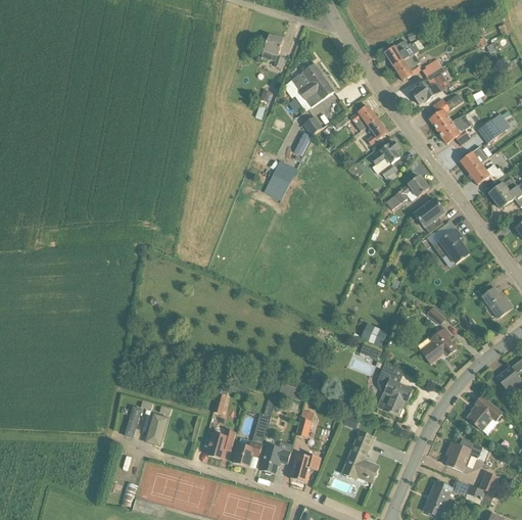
[(486,17),(496,12),(494,8),(484,13),(486,17)]
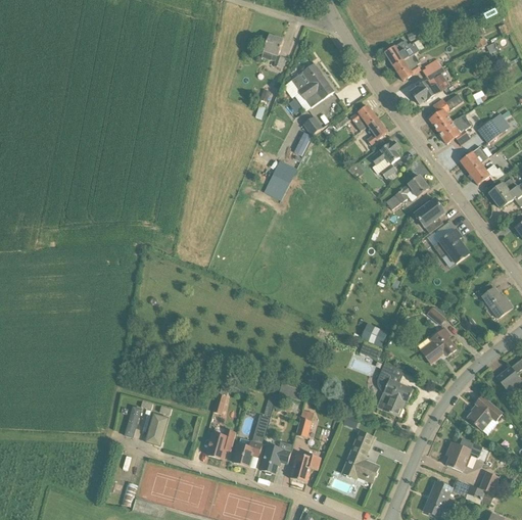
[(504,22),(497,26),(503,36),(509,33),(504,22)]
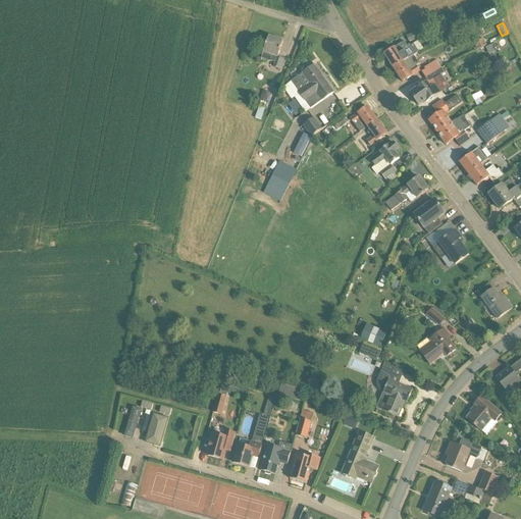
[(423,26),(406,33),(408,40),(426,32),(423,26)]
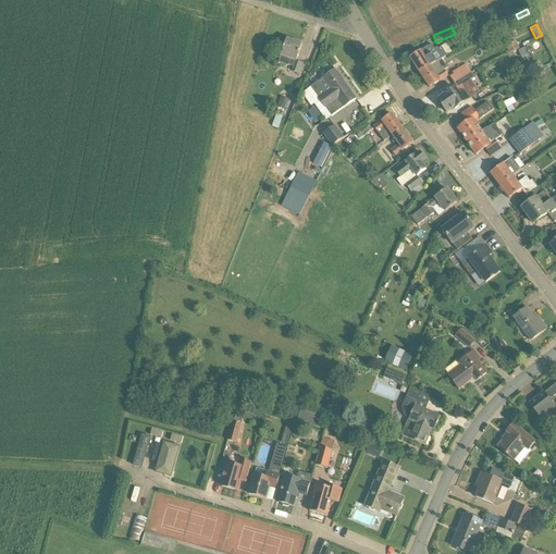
[(296,58),(301,41),(286,36),(279,59),(292,64),(291,69),(298,72),(303,60),(296,58)]
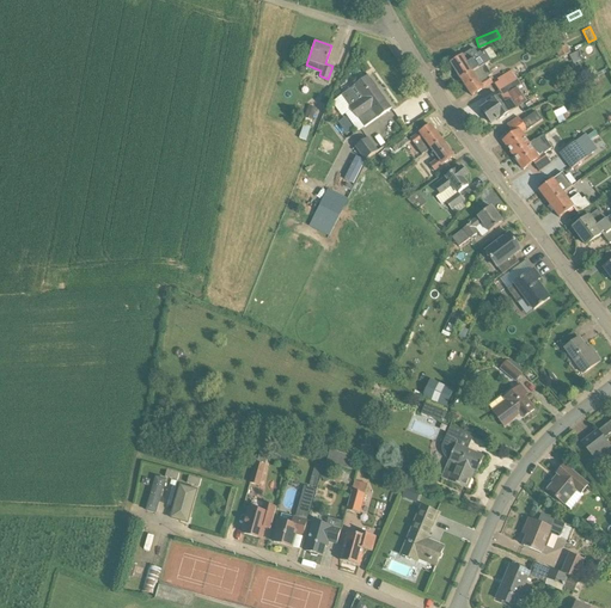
[(569,50),(566,42),(555,47),(558,55),(569,50)]
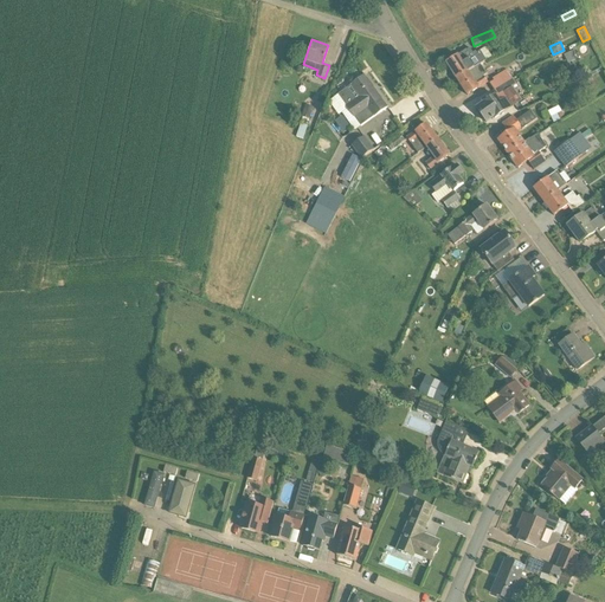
[(474,65),(478,62),(486,57),(480,47),(476,50),(475,49),(472,50),(469,45),(445,60),(456,77),(474,65)]
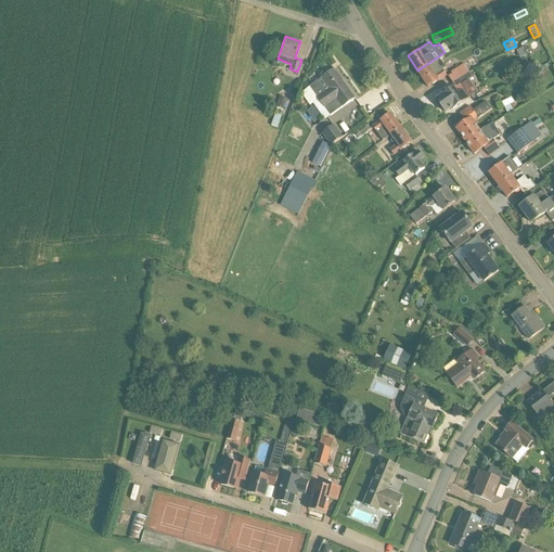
[(523,54),(528,51),(525,43),(519,47),(523,54)]
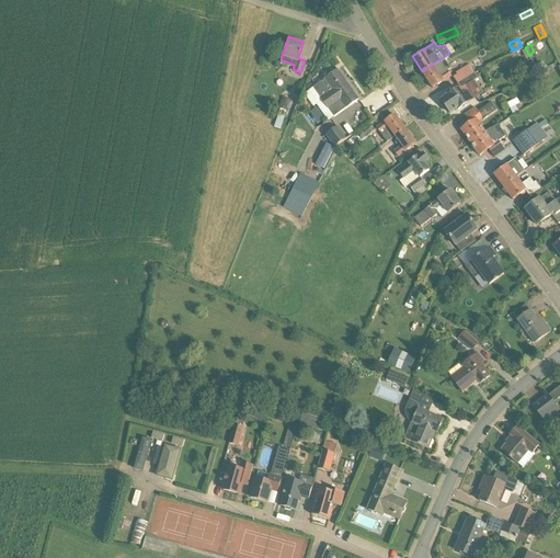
[(432,86),(450,73),(447,68),(449,67),(443,57),(438,60),(422,71),(432,86)]
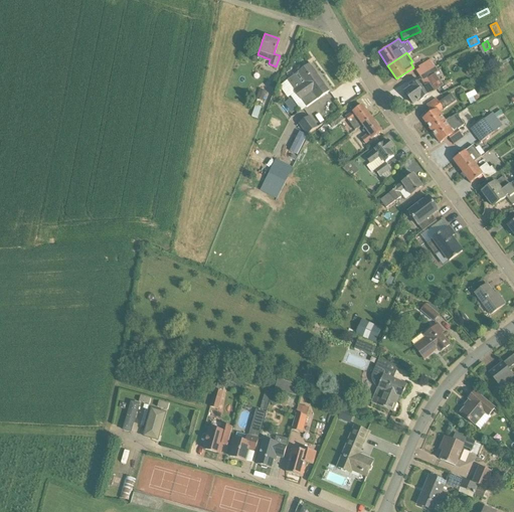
[(418,73),(434,62),(430,56),(416,65),(417,66),(414,68),(418,73)]
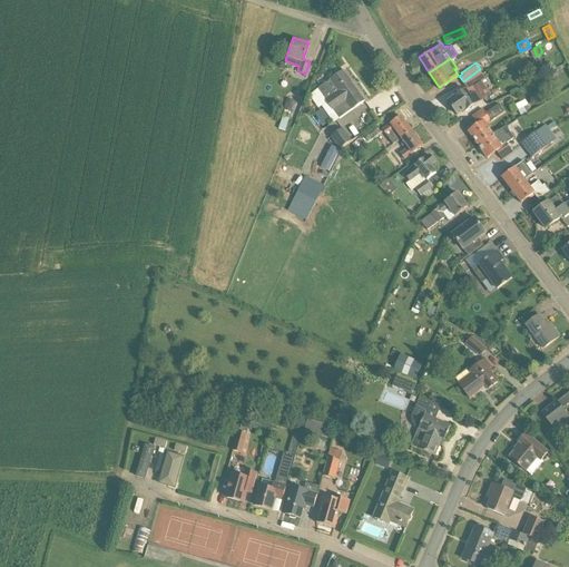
[(339,117),(364,98),(342,69),(317,87),(339,117)]
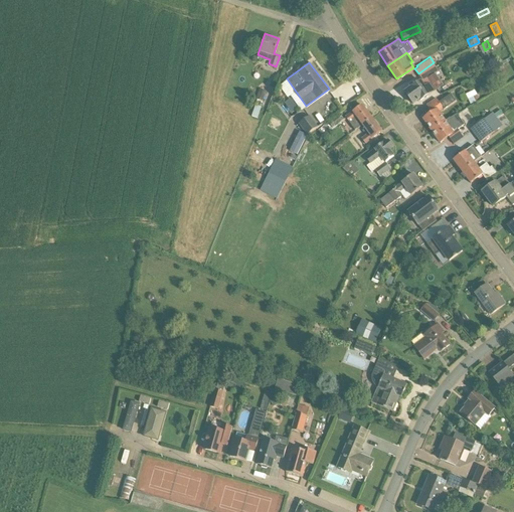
[(438,68),(435,64),(434,62),(418,73),(419,75),(416,77),(417,80),(403,90),(412,102),(418,98),(419,99),(435,88),(426,75),(438,68)]
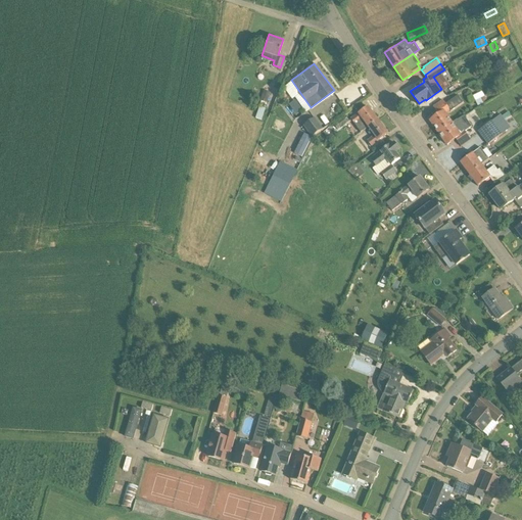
[(269,89),(263,87),(254,115),(261,117),(269,89)]
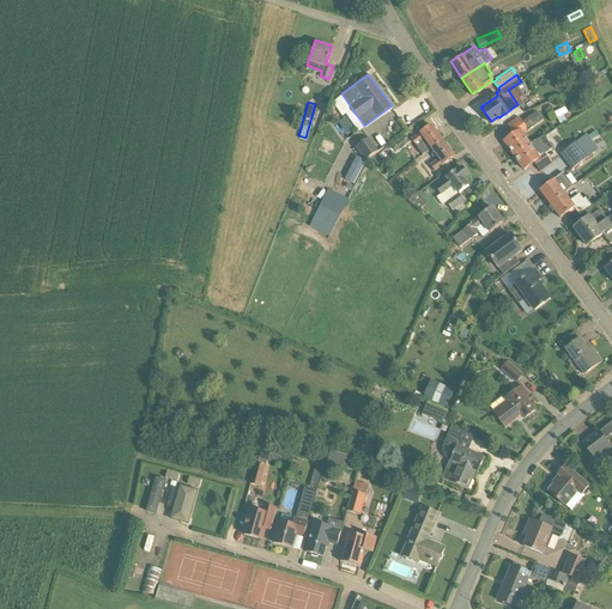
[(559,121),(565,117),(569,115),(564,105),(553,110),(559,121)]
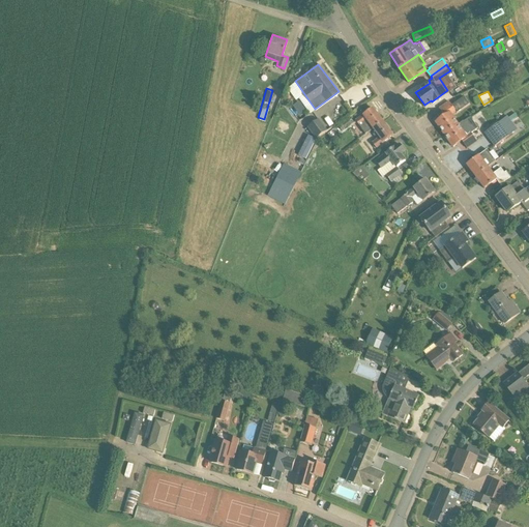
[(443,132),(457,122),(451,114),(468,103),(463,94),(450,103),(448,98),(438,106),(444,114),(435,120),(443,132)]
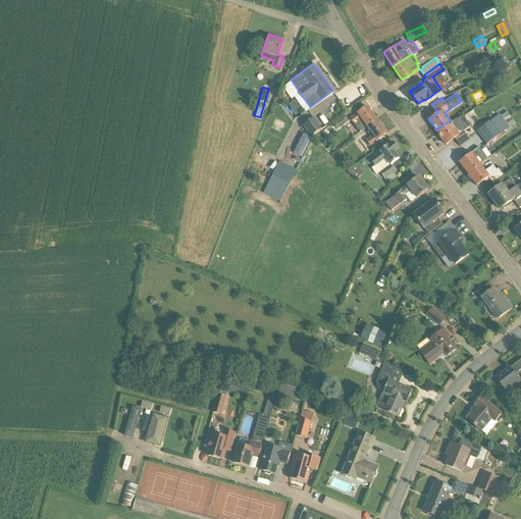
[(360,130),(366,124),(376,117),(366,104),(358,111),(350,116),(353,121),(360,130)]
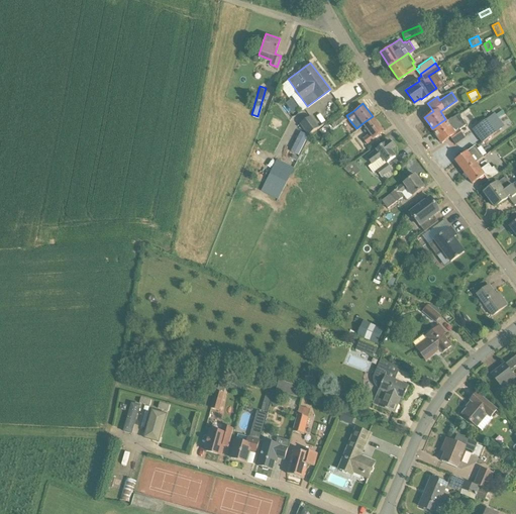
[(329,128),(344,117),(340,112),(340,111),(324,123),(329,128)]
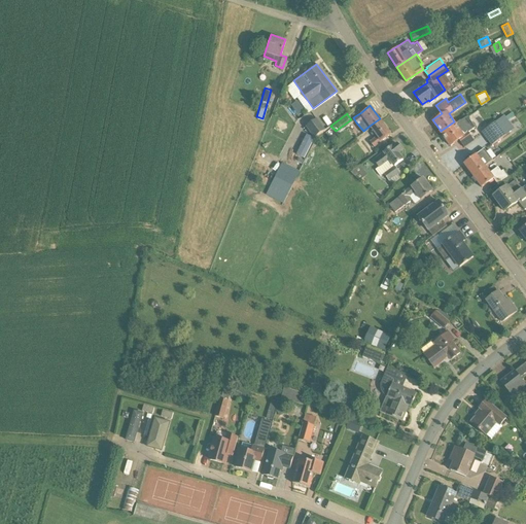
[(455,123),(454,121),(441,131),(450,144),(458,138),(463,145),(474,138),(467,130),(472,126),(465,115),(455,123)]
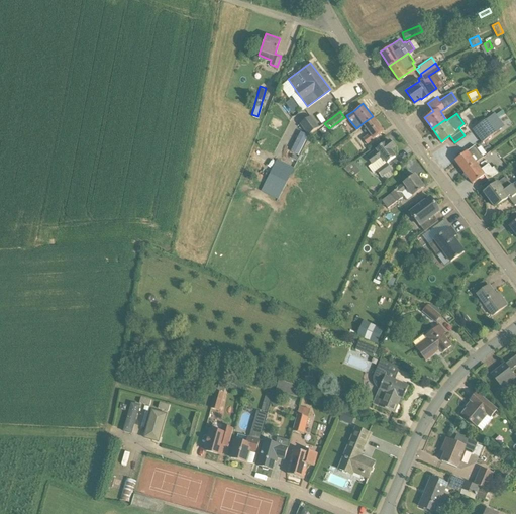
[(308,133),(318,126),(310,114),(300,122),(308,133)]
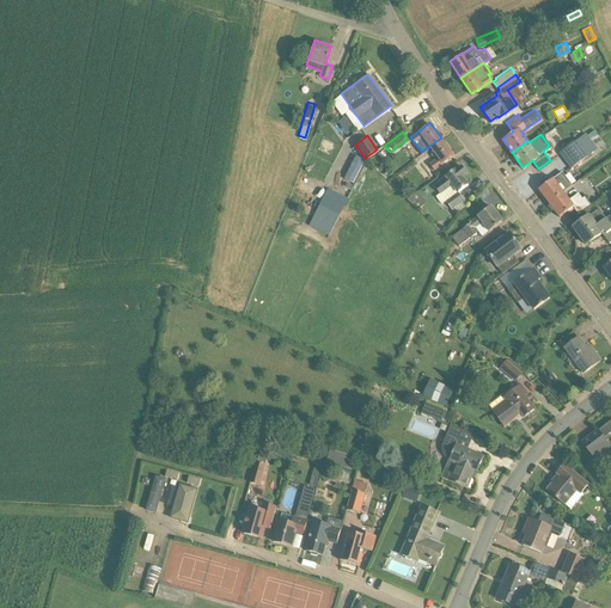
[(433,169),(453,154),(441,137),(429,146),(437,155),(428,163),(433,169)]
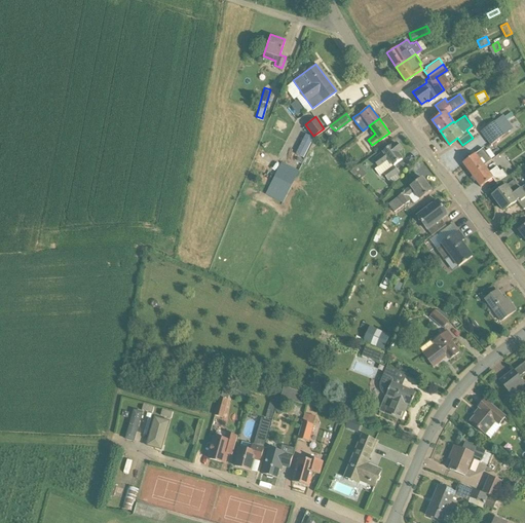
[(499,124),(503,121),(501,119),(500,120),(498,118),(495,120),(494,118),(480,129),(485,137),(500,125),(499,124)]
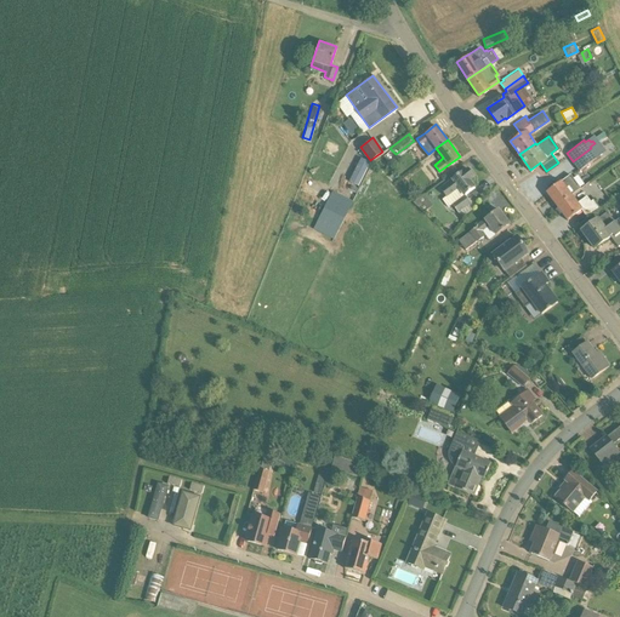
[(591,148),(573,161),(579,169),(596,155),(595,154),(599,150),(595,143),(590,147),(591,148)]
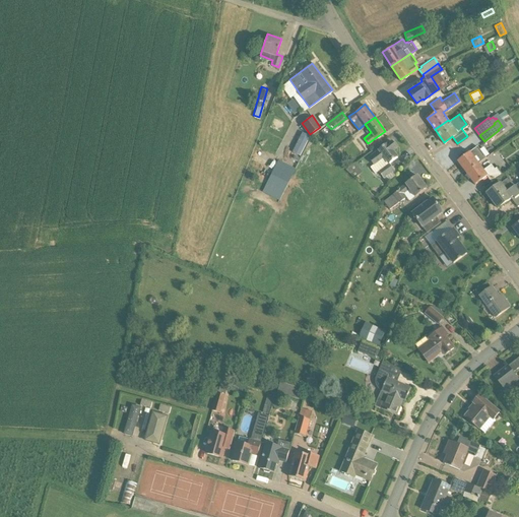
[(292,150),(300,153),(309,134),(302,130),(292,150)]
